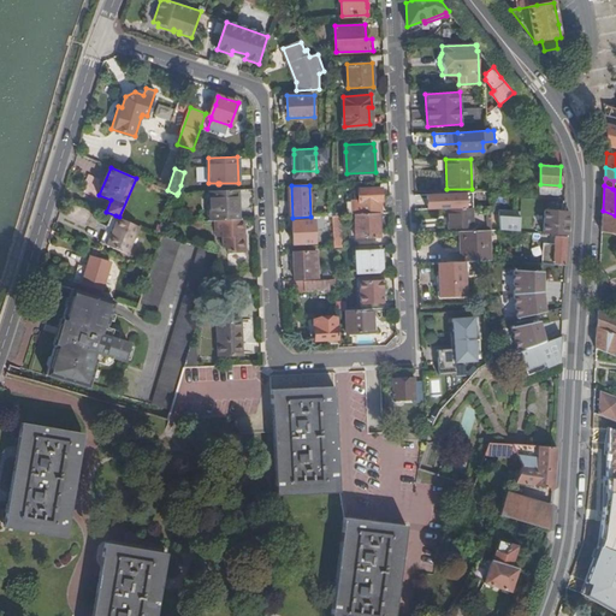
[(360,214),(379,213),(379,200),(381,200),(381,189),(359,190),(360,214)]
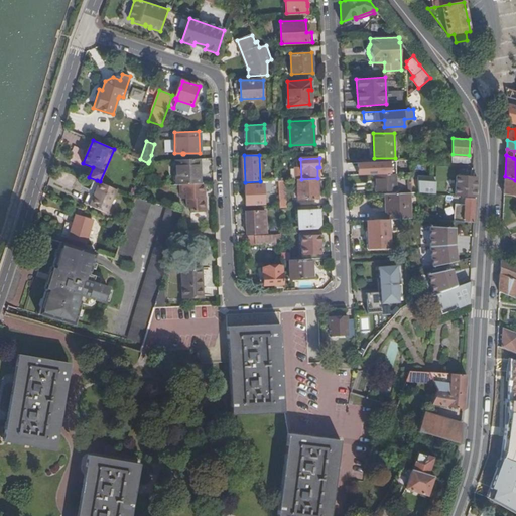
[(201,169),(200,159),(176,160),(177,185),(179,184),(198,184),(198,169),(201,169)]
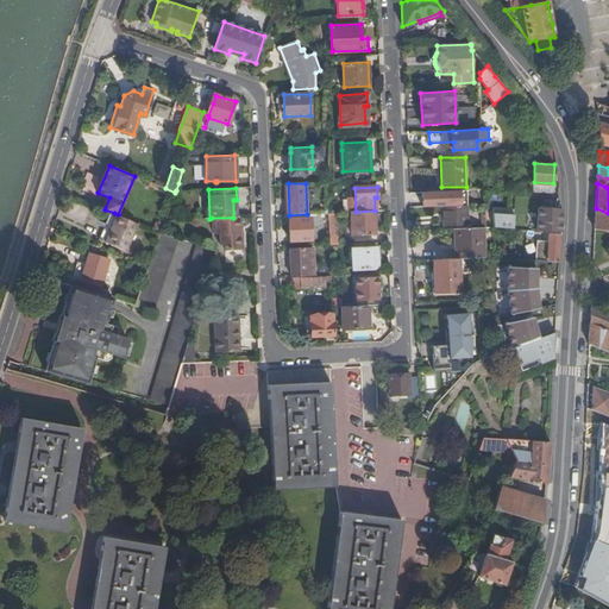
[(422,192),(422,207),(444,206),(466,205),(468,205),(468,189),(445,190),(445,199),(439,199),(439,190),(422,192)]
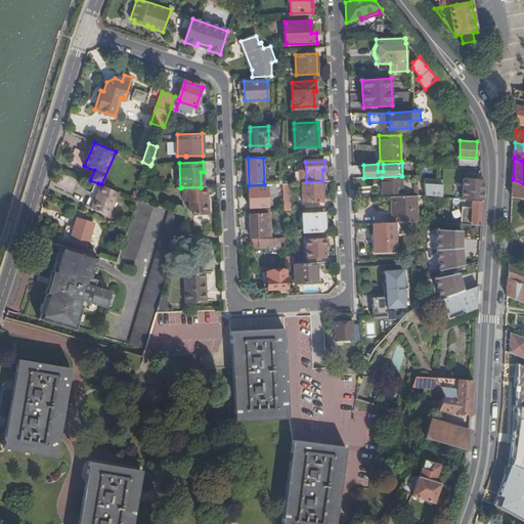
[(401,176),(382,177),(382,195),(402,194),(401,176)]
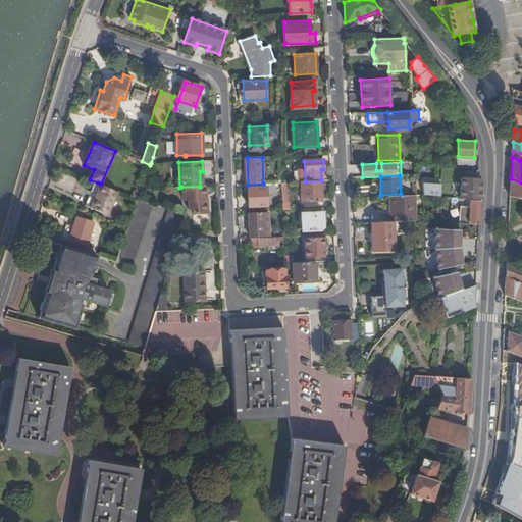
[(461,198),(471,199),(481,199),(482,179),(463,177),(461,198)]
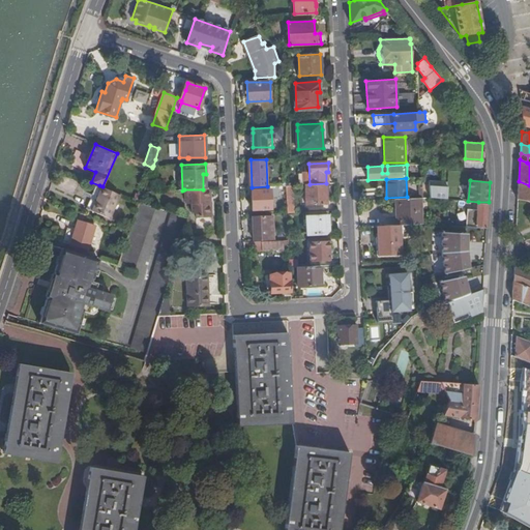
[(529,185),(519,181),(518,200),(526,200),(529,201),(529,185)]
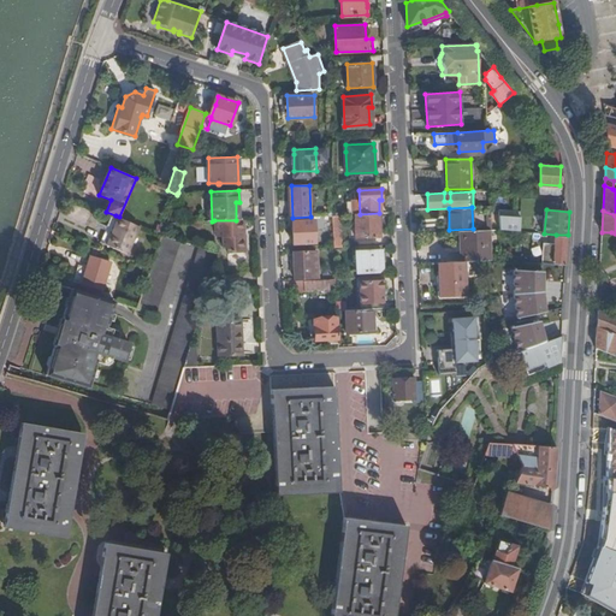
[(360,214),(355,214),(356,237),(380,236),(379,213),(360,214)]
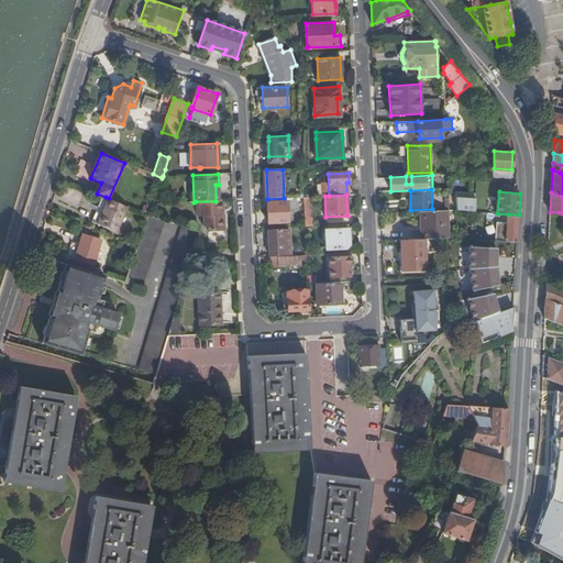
[(109,198),(106,197),(96,222),(98,223),(109,198)]
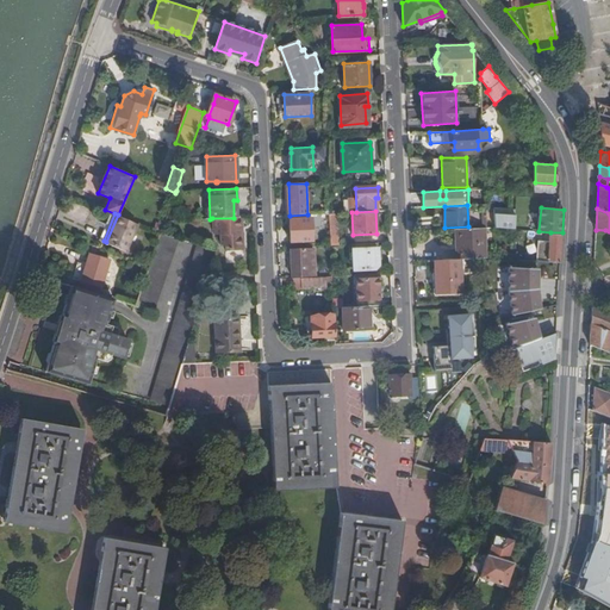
[(500,229),(515,229),(516,215),(500,213),(500,229)]
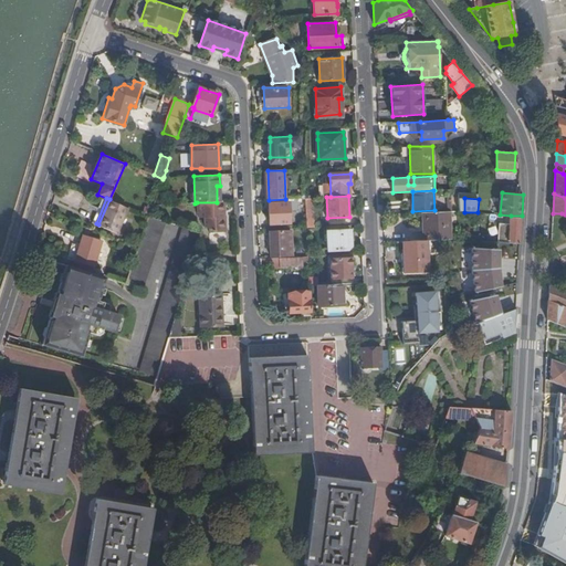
[(117,232),(128,208),(127,207),(109,199),(98,224),(117,232)]
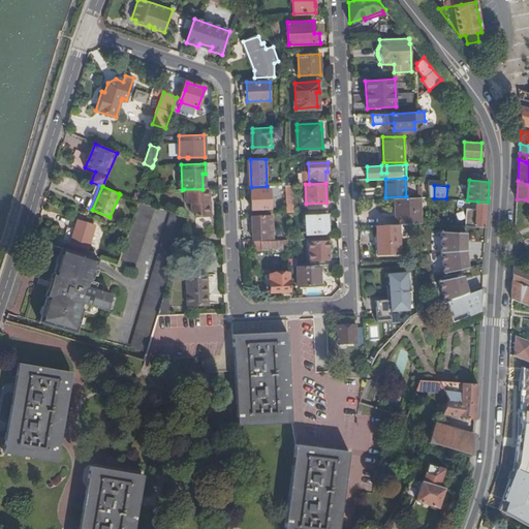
[(211,217),(209,189),(203,189),(184,189),(184,199),(186,199),(186,204),(191,204),(191,212),(195,214),(195,218),(211,217)]
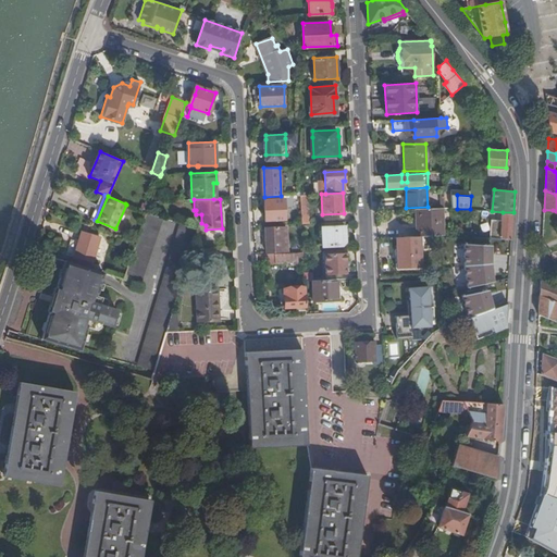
[(286,199),(264,200),(265,221),(286,220),(286,199)]
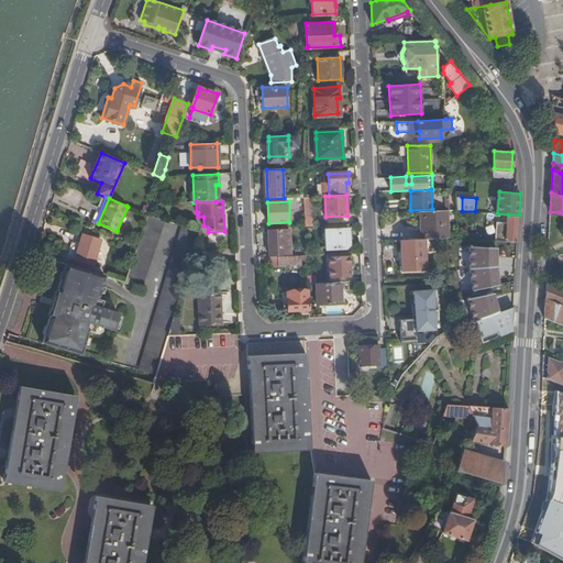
[(444,210),(419,211),(419,222),(423,223),(423,240),(443,239),(445,239),(444,210)]
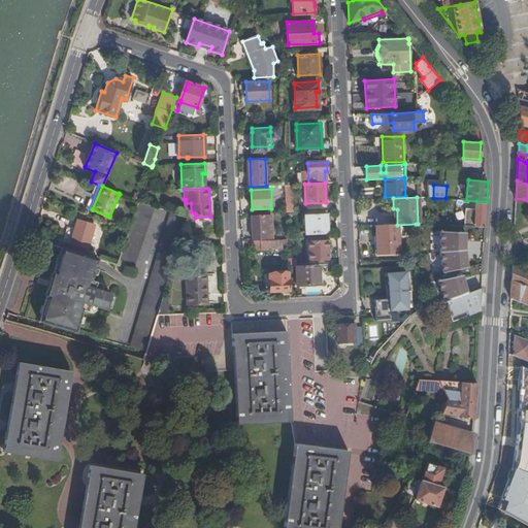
[(132,220),(128,232),(127,237),(122,251),(118,264),(126,266),(132,268),(154,205),(146,203),(139,201),(132,220)]
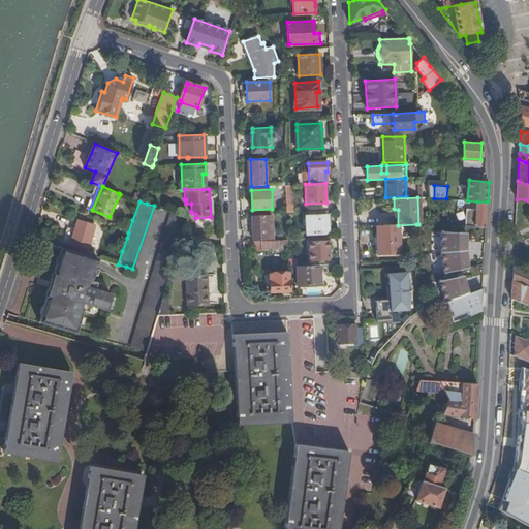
[(486,227),(488,204),(477,204),(477,210),(467,209),(466,226),(486,227)]
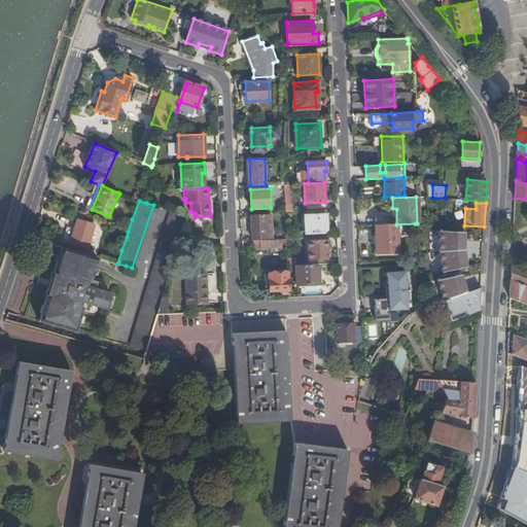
[(155,206),(153,205),(132,268),(134,269),(155,206)]
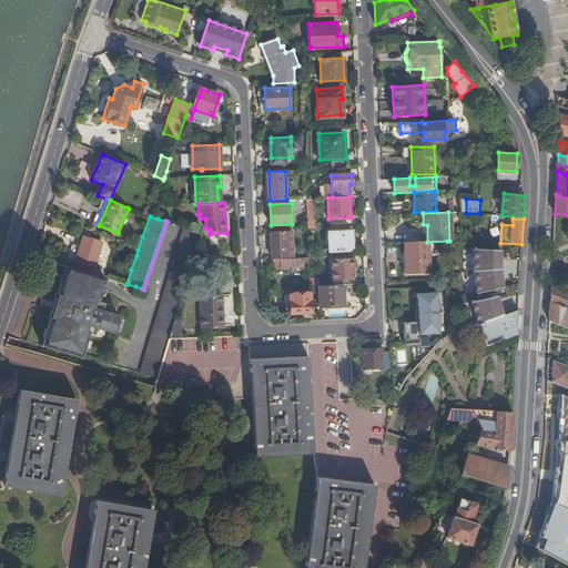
[(350,225),(330,226),(330,232),(328,232),(330,251),(350,250),(352,246),(352,241),(355,241),(355,230),(351,231),(350,225)]
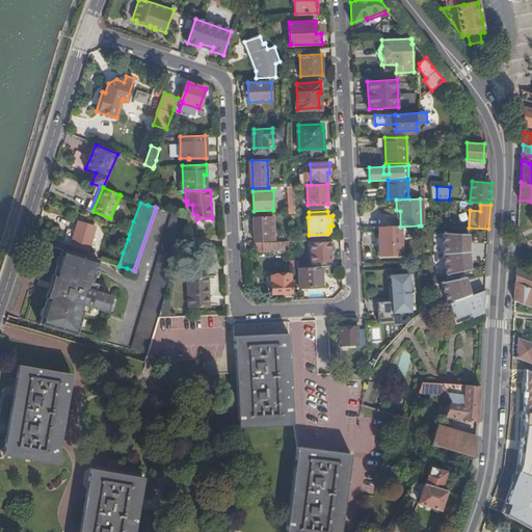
[(133,350),(174,213),(171,212),(149,290),(131,350),(133,350)]
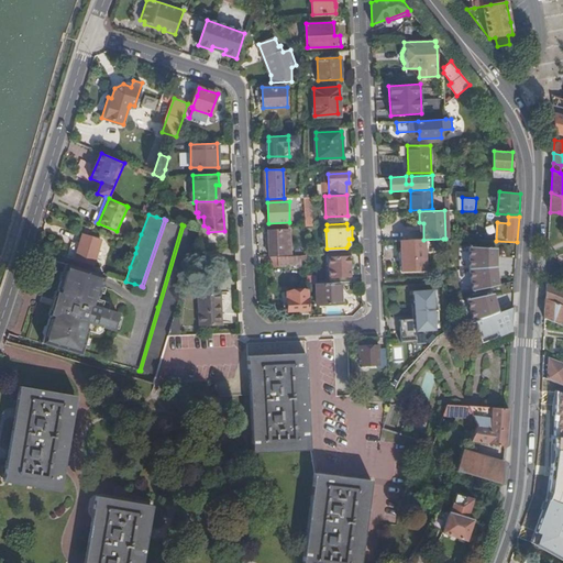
[(198,230),(184,225),(141,371),(156,375),(161,360),(167,335),(173,319),(175,313),(176,307),(189,264),(195,246),(199,232),(199,230),(198,230)]
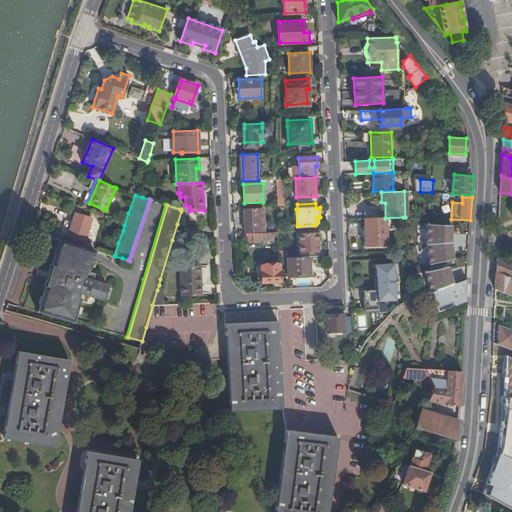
[(254,208),(245,209),(246,232),(255,232),(254,208)]
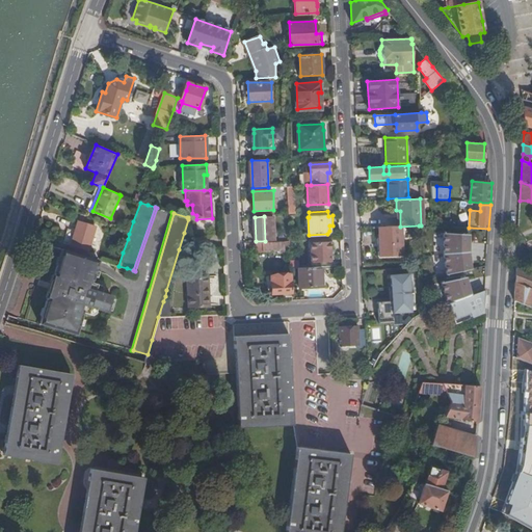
[(71,245),(69,251),(87,257),(88,250),(96,227),(78,221),(72,245),(71,245)]
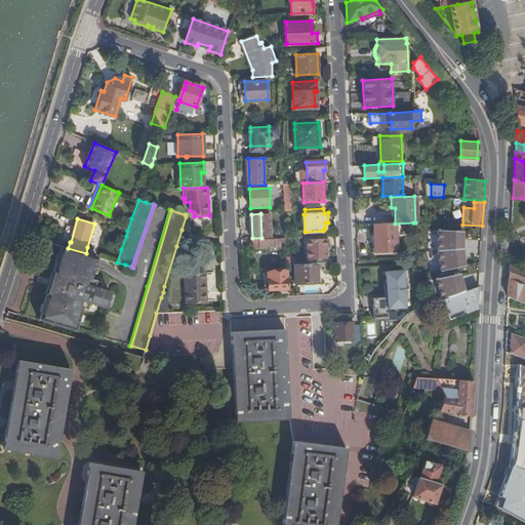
[(395,224),(369,224),(370,235),(373,235),(374,252),(396,251),(395,224)]
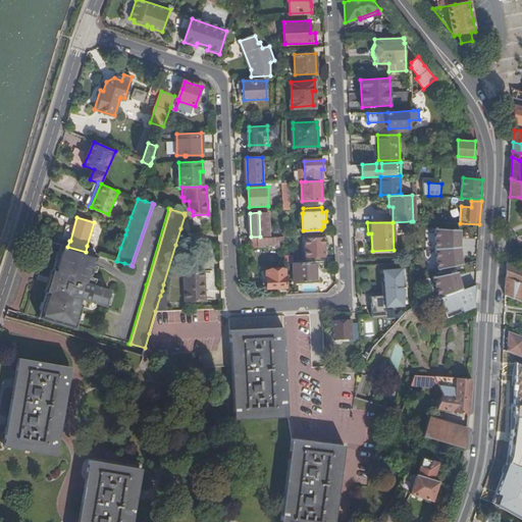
[(437,227),(437,248),(463,246),(463,228),(437,227)]
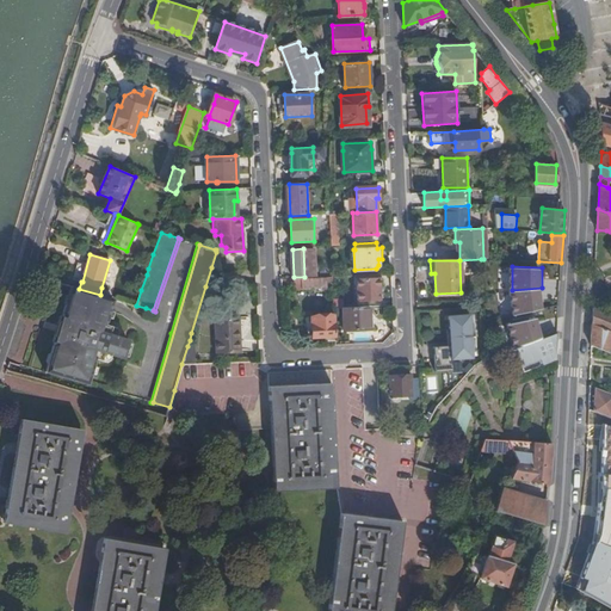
[(218,273),(218,287),(238,285),(236,273),(218,273)]
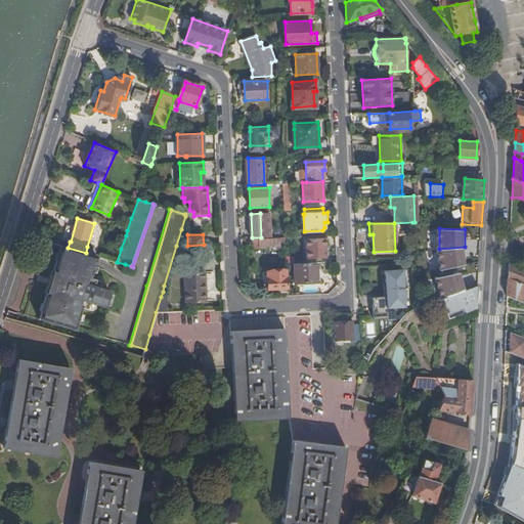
[(241,244),(242,247),(267,246),(267,237),(252,238),(241,239),(241,244)]
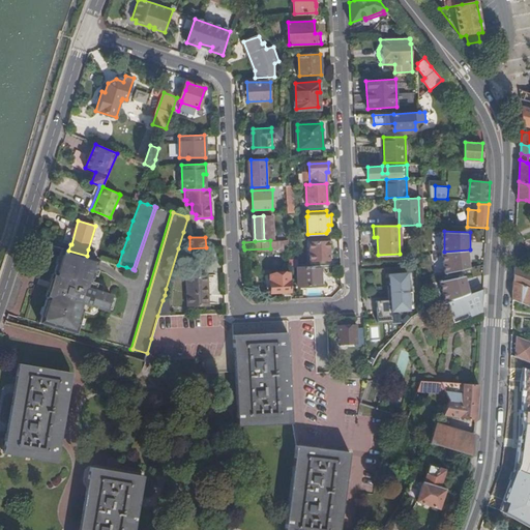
[(329,240),(310,241),(311,261),(330,261),(329,240)]
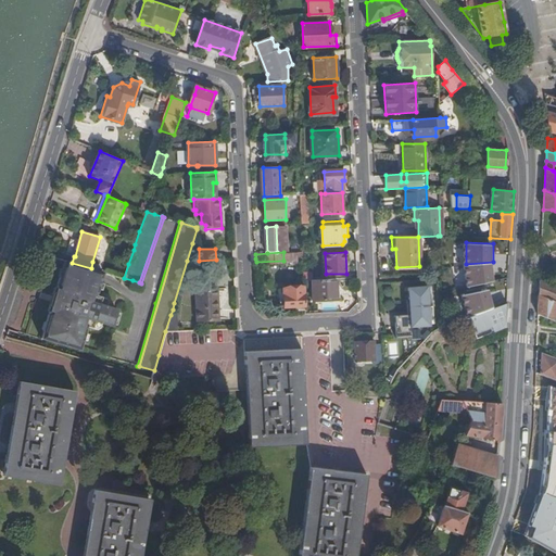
[(65,278),(67,269),(71,262),(65,261),(63,268),(60,268),(59,276),(60,277),(65,278)]
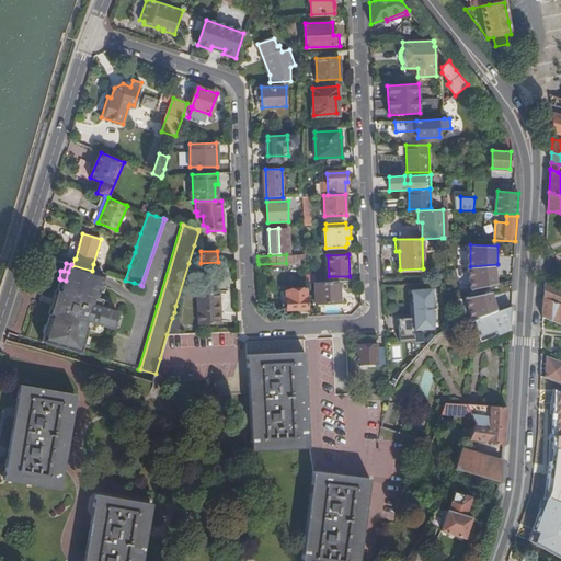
[(102,285),(105,275),(92,271),(72,265),(71,264),(68,272),(81,276),(84,277),(83,279),(82,283),(87,284),(88,281),(102,285)]
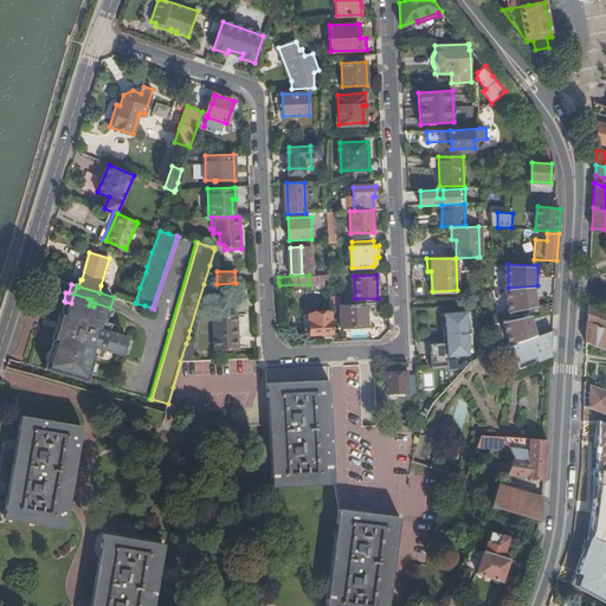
[(540,307),(537,285),(508,288),(510,313),(540,307)]
